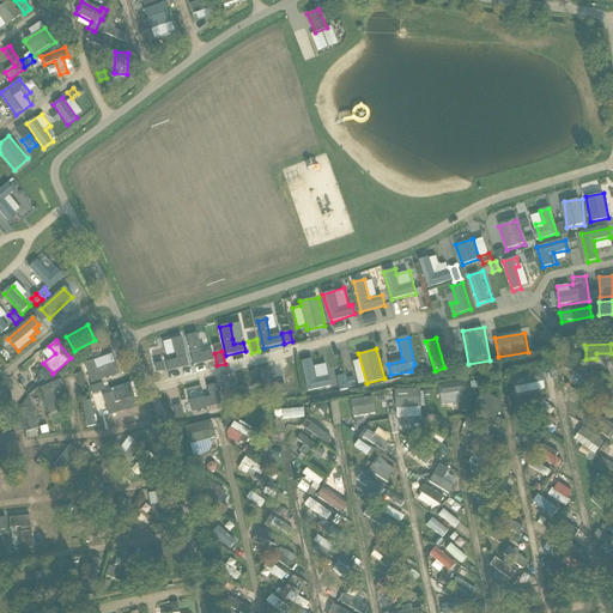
[(105,360),(113,380),(127,375),(120,356),(105,360)]
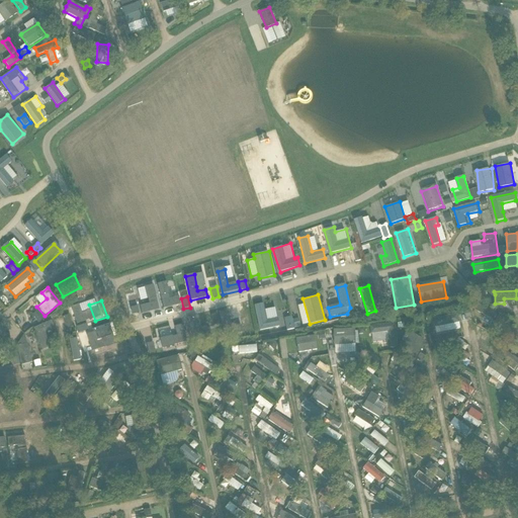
[(255,306),(260,331),(282,327),(280,317),(267,319),(264,304),(255,306)]
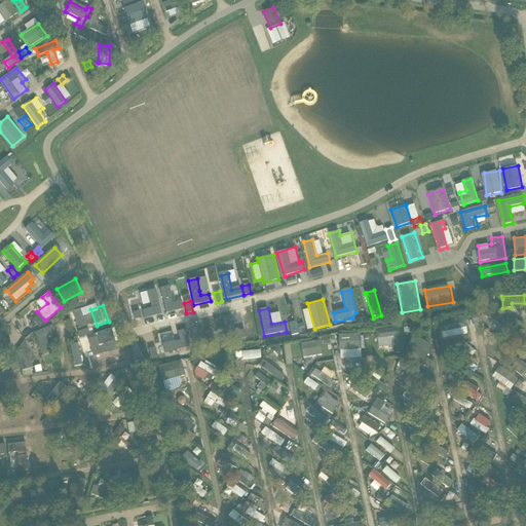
[(139,311),(133,313),(134,321),(141,318),(139,311)]
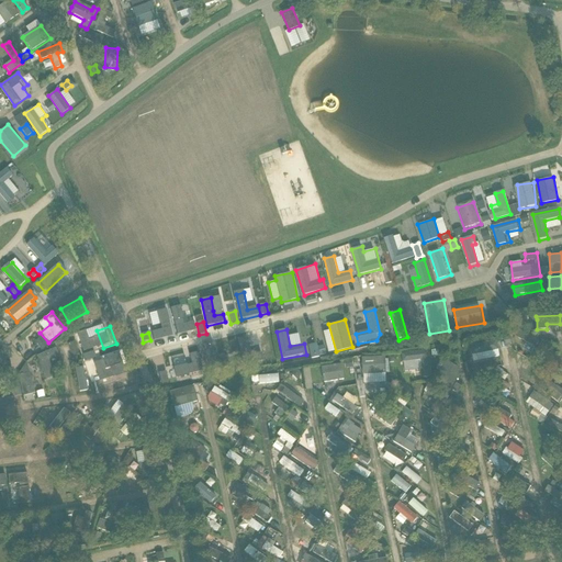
[(521,348),(532,355),(540,341),(529,335),(521,348)]
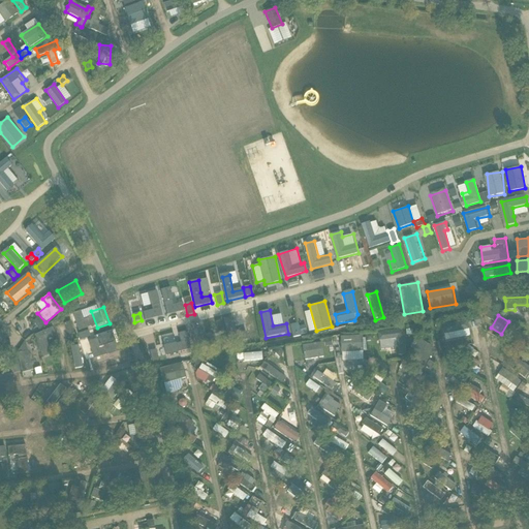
[(38,318),(33,322),(39,331),(44,325),(38,318)]
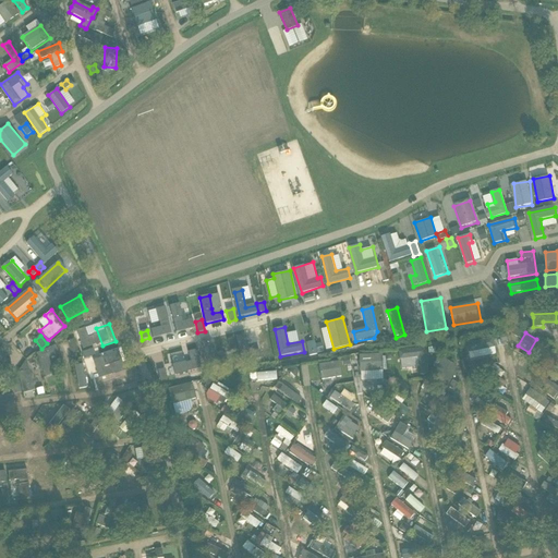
[(269,338),(256,340),(258,354),(271,352),(269,338)]
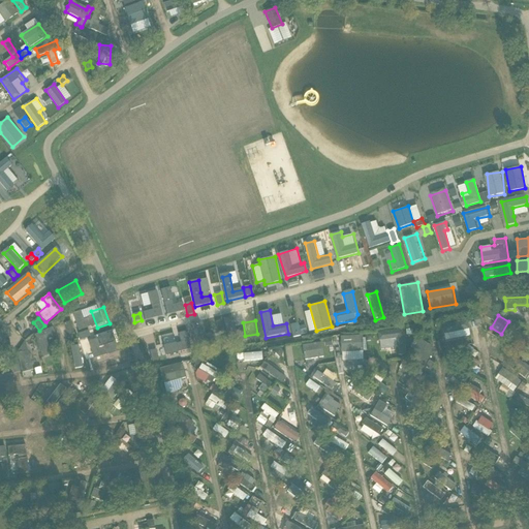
[(470,320),(443,324),(446,340),(472,336),(470,320)]
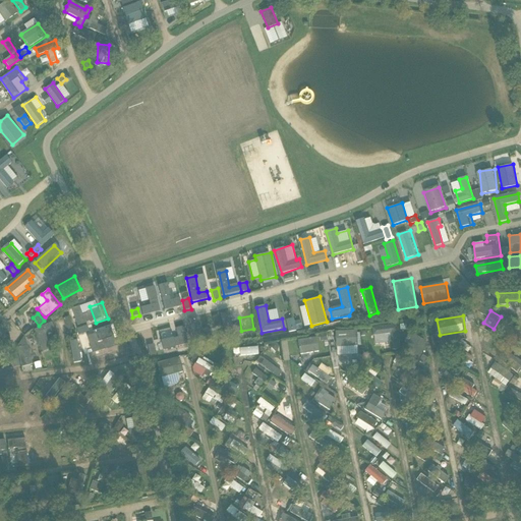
[(218,316),(212,317),(215,329),(221,327),(218,316)]
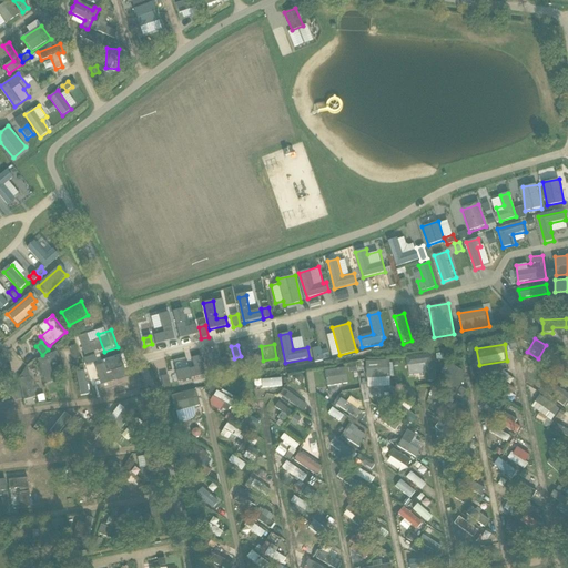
[(318,347),(311,350),(313,358),(321,357),(318,347)]
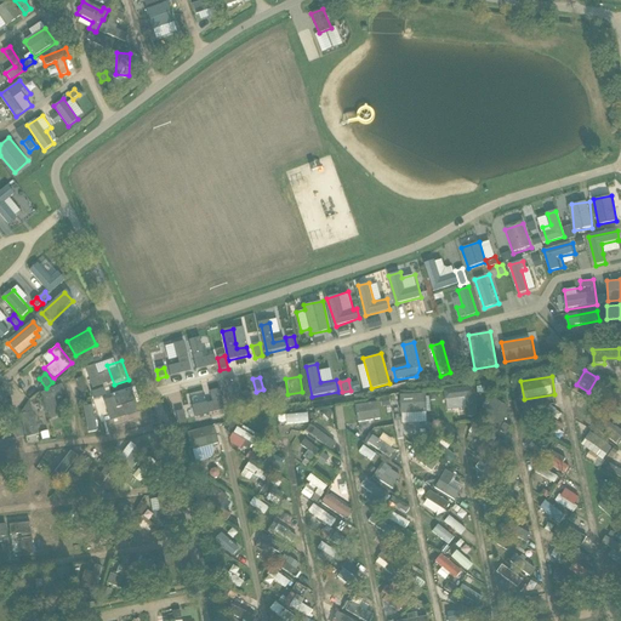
[(64,396),(60,386),(39,394),(50,420),(61,416),(53,399),(64,396)]
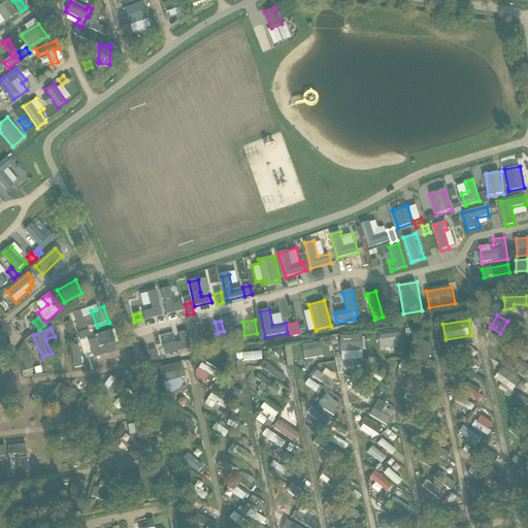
[(402,329),(376,333),(378,341),(395,338),(397,355),(405,354),(402,329)]
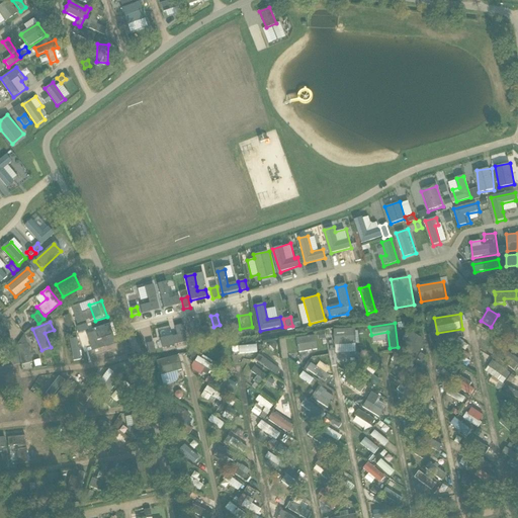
[(86,324),(76,328),(78,334),(88,331),(86,324)]
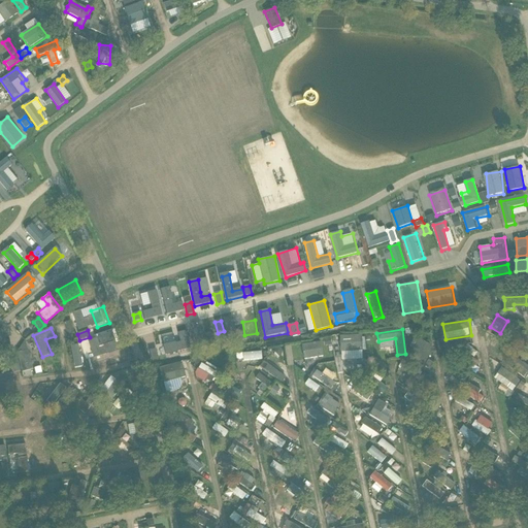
[(178,347),(189,344),(185,330),(175,332),(178,347)]
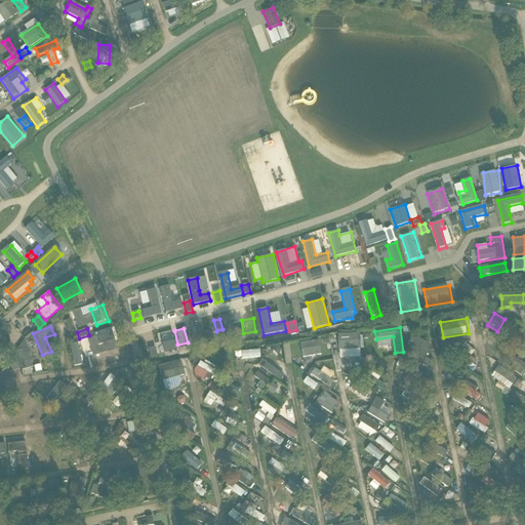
[(360,349),(359,334),(337,335),(338,351),(360,349)]
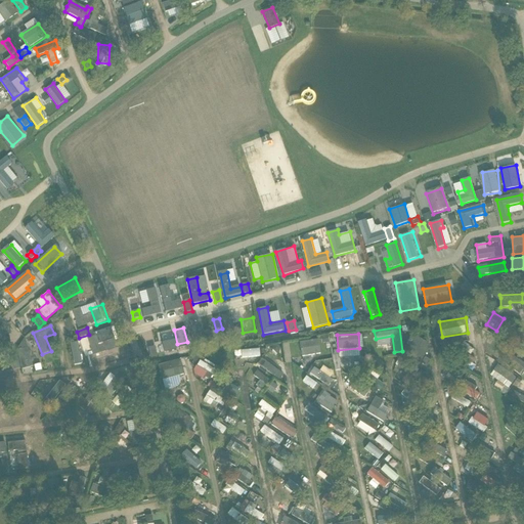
[(328,336),(320,338),(321,344),(325,343),(326,349),(330,348),(329,343),(328,336)]
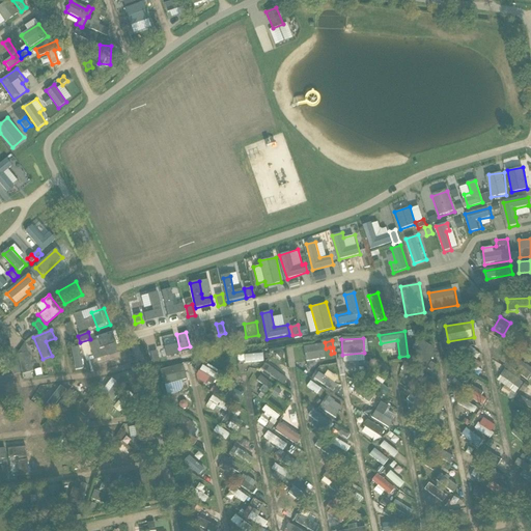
[(416,352),(411,360),(425,369),(429,362),(421,358),(428,345),(421,341),(421,342),(417,340),(412,348),(416,352)]
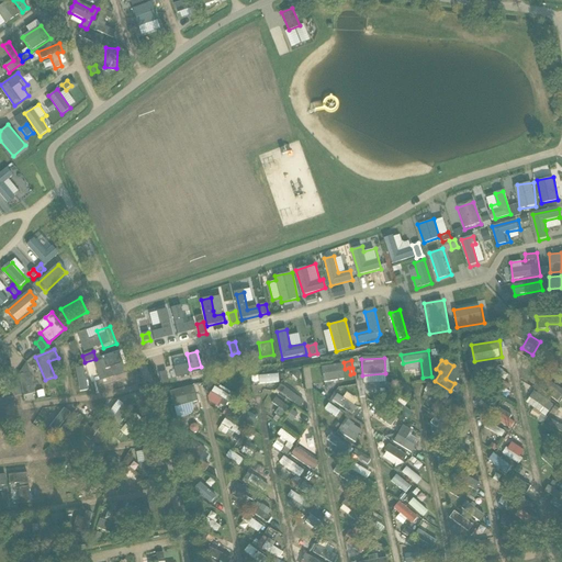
[(100,366),(102,386),(110,386),(109,364),(100,366)]
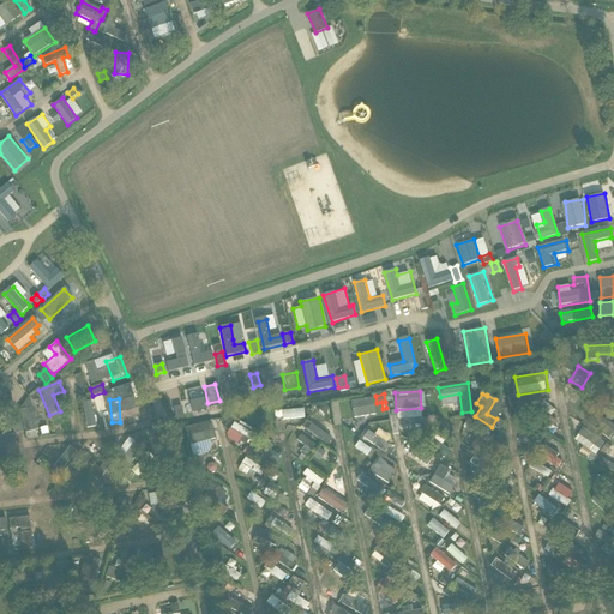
[(373,398),(351,402),(353,419),(375,415),(373,398)]
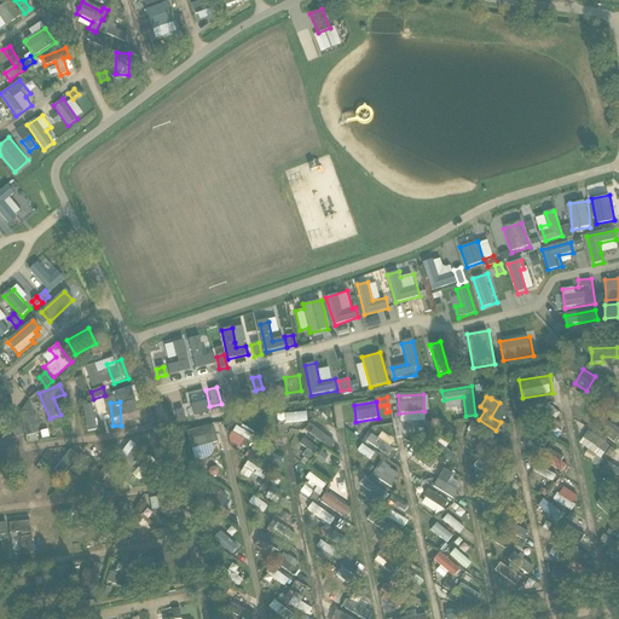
[(88,432),(99,429),(93,409),(84,411),(88,432)]
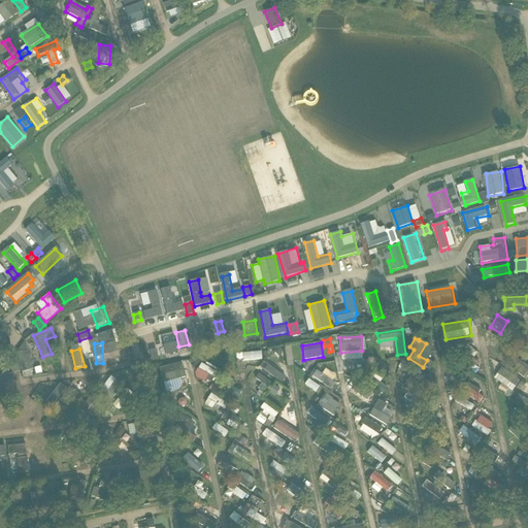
[(156,350),(149,351),(152,360),(152,362),(159,360),(156,350)]
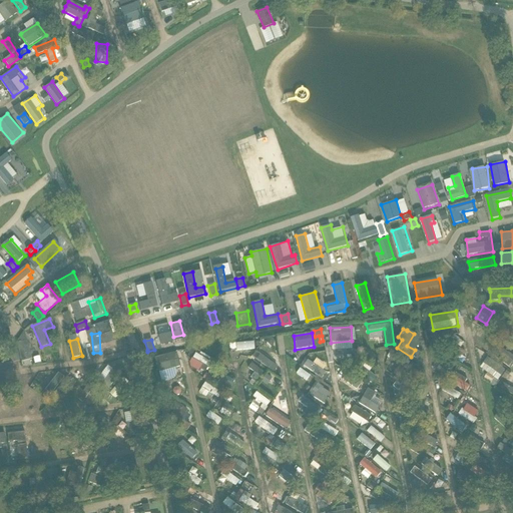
[(26,341),(16,344),(21,362),(31,359),(26,341)]
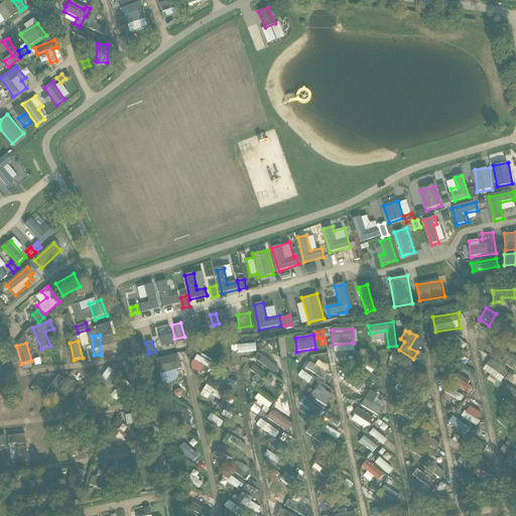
[(238,345),(238,353),(256,352),(256,344),(238,345)]
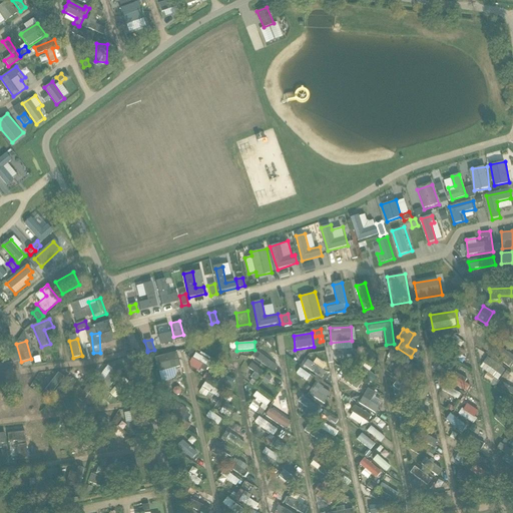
[(416,351),(412,356),(417,359),(421,354),(416,351)]
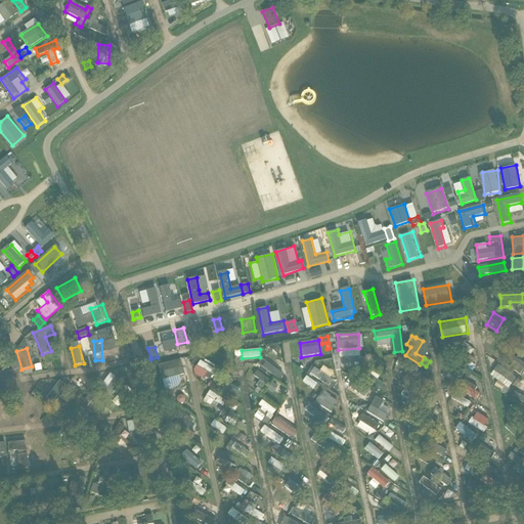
[(261,359),(257,366),(280,379),(285,372),(261,359)]
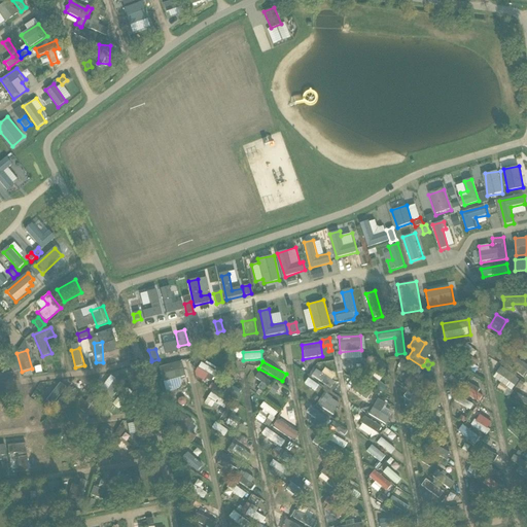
[(185,377),(181,362),(159,369),(162,382),(185,377)]
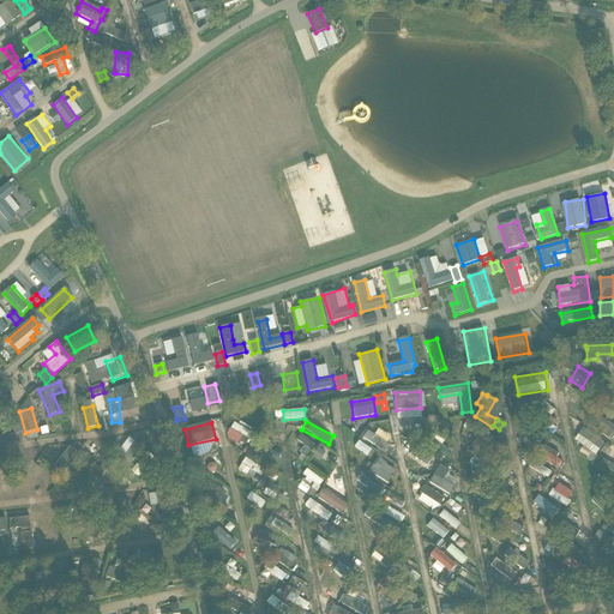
[(247,446),(254,434),(235,422),(226,437),(238,445),(240,441),(247,446)]
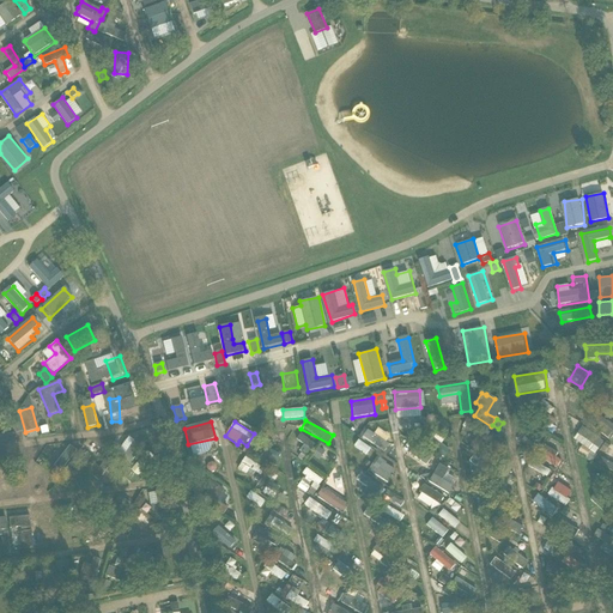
[(383,453),(389,445),(366,428),(360,435),(383,453)]
